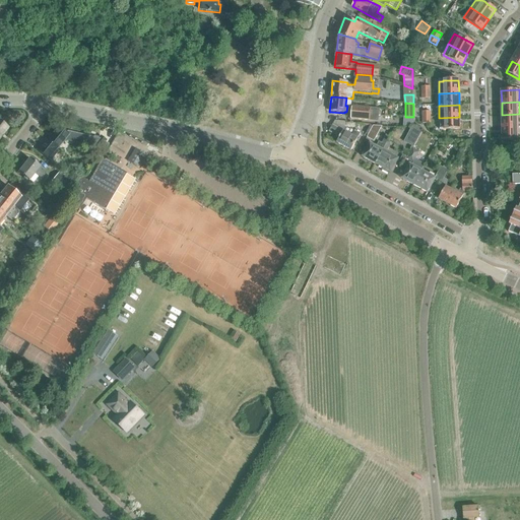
[(369,121),(369,120),(376,121),(377,110),(347,106),(346,112),(351,113),(350,119),(369,121)]
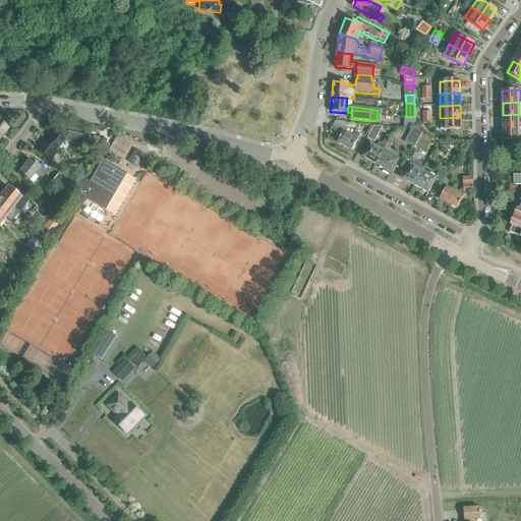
[(520,114),(503,115),(503,127),(520,126),(520,114)]
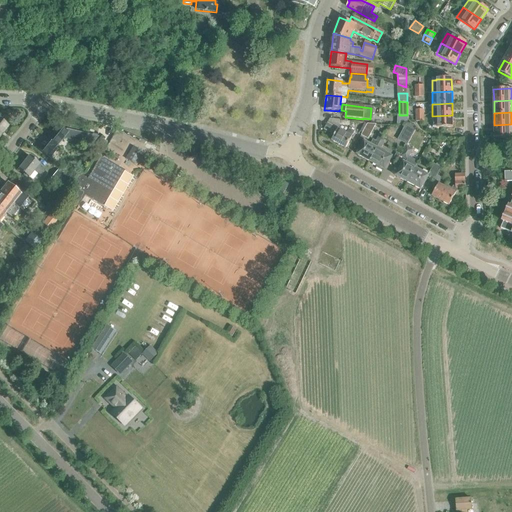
[(452,115),(432,116),(433,128),(437,128),(452,128),(452,115)]
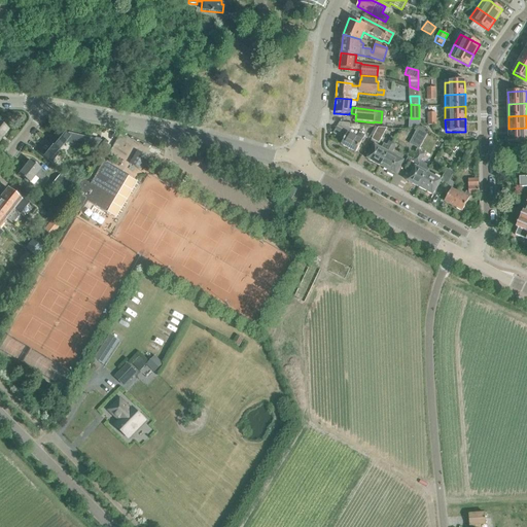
[(341,145),(354,153),(364,135),(360,132),(360,125),(350,124),(349,123),(340,121),(332,134),(344,140),(341,145)]
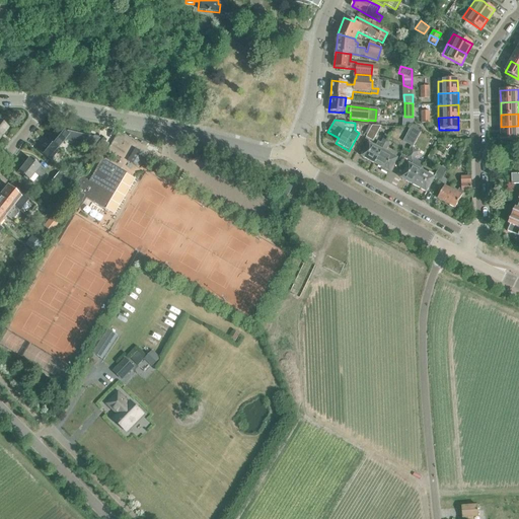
[(412,148),(413,148),(422,130),(413,125),(405,137),(410,138),(405,145),(412,148)]
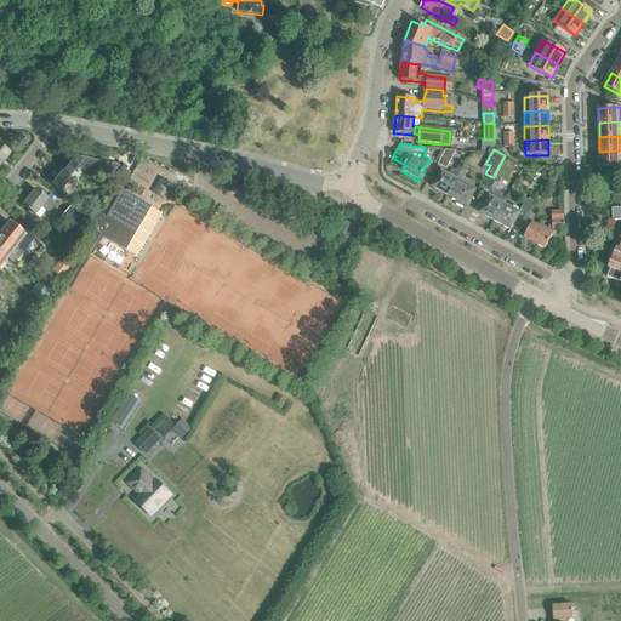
[(456,151),(445,151),(444,152),(437,165),(445,170),(453,157),(456,151)]
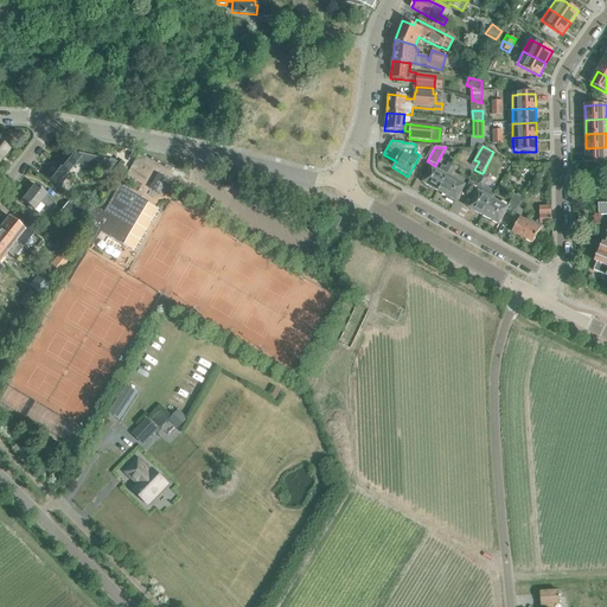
[(606,147),(586,148),(587,164),(606,163),(606,147)]
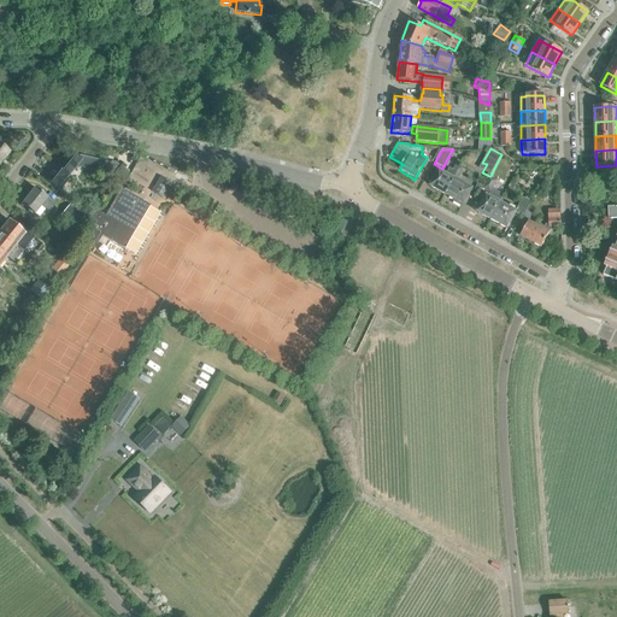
[(59,158),(43,178),(60,192),(69,180),(66,178),(76,166),(110,174),(111,172),(117,177),(118,176),(122,180),(129,172),(124,169),(125,166),(119,162),(118,163),(117,164),(112,163),(112,162),(111,163),(80,156),(78,158),(69,151),(62,160),(59,158)]
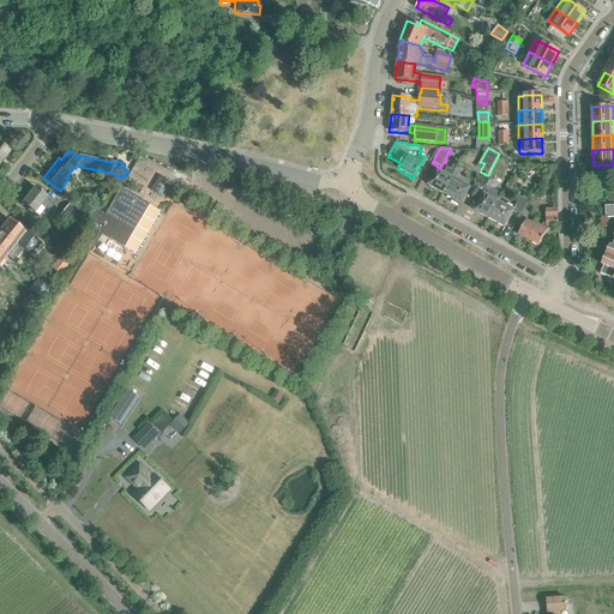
[(437,169),(427,186),(443,194),(457,167),(453,164),(451,169),(447,168),(444,173),(437,169)]
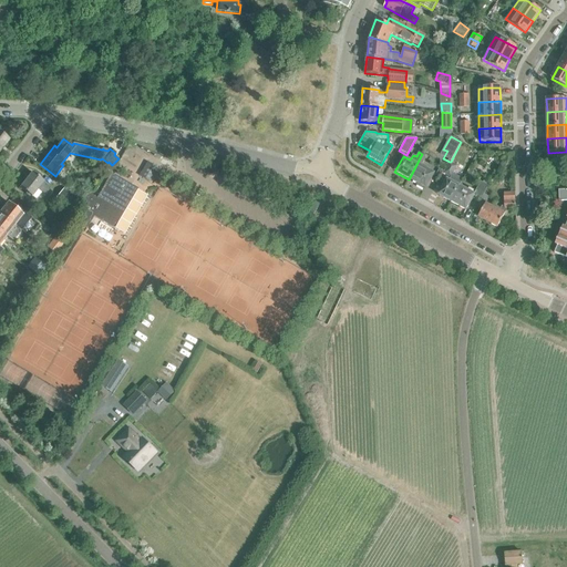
[(426,156),(422,154),(409,179),(416,184),(415,185),(423,189),(424,188),(425,188),(434,174),(421,166),(426,156)]
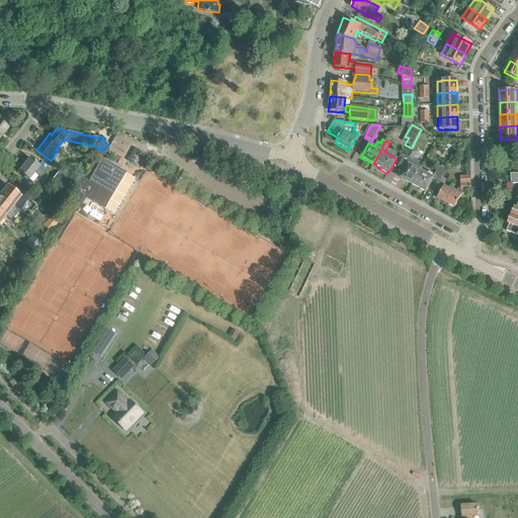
[(414,160),(418,152),(412,148),(411,148),(405,158),(410,161),(409,163),(408,163),(400,178),(412,185),(420,170),(423,165),(414,160)]
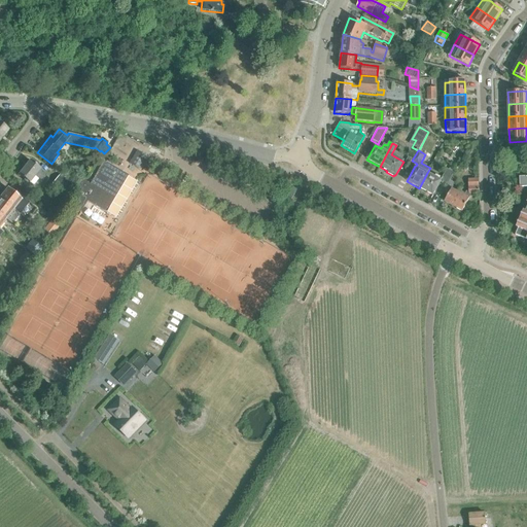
[(137,151),(130,164),(138,169),(146,156),(137,151)]
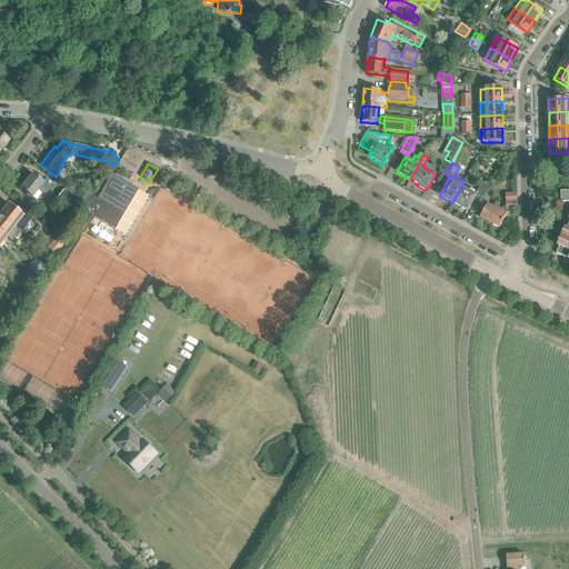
[(32,173),(20,189),(31,198),(39,188),(47,195),(51,190),(43,183),(32,173)]
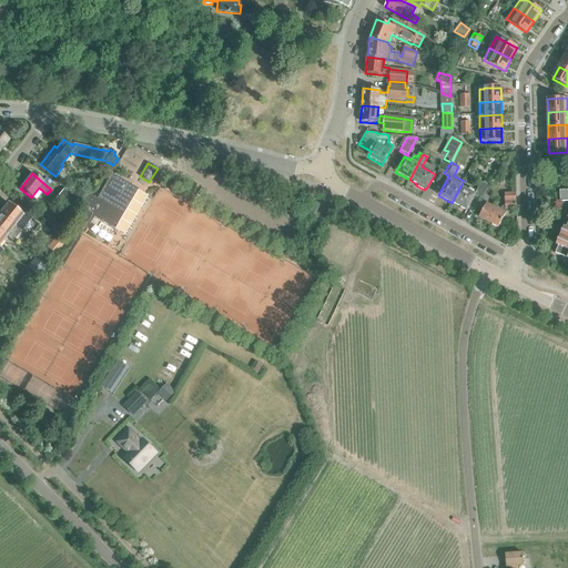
[(83,201),(88,203),(77,223),(87,230),(94,217),(114,230),(139,190),(112,174),(98,199),(93,196),(92,192),(88,193),(83,201)]
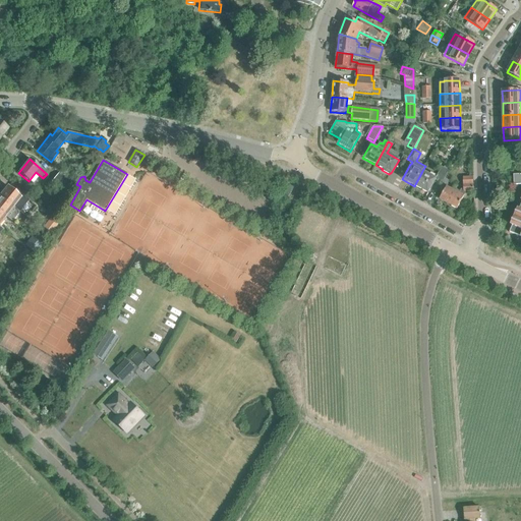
[(435,180),(442,183),(444,178),(448,172),(441,169),(437,176),(435,180)]
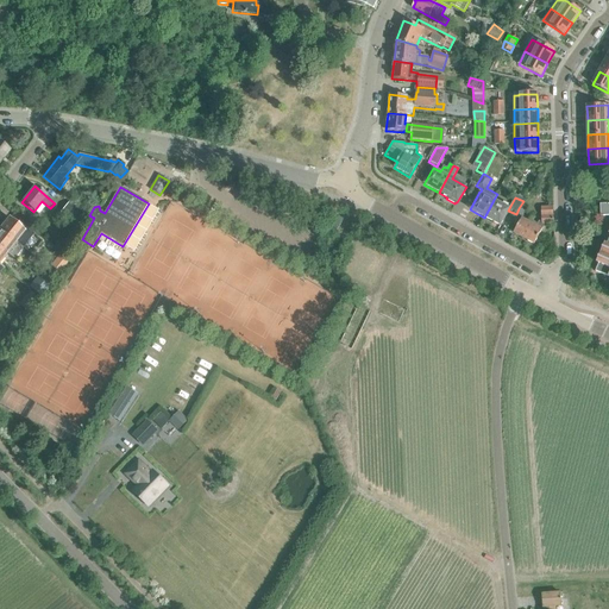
[(494,200),(484,218),(500,226),(508,211),(510,206),(503,202),(501,205),(494,200)]
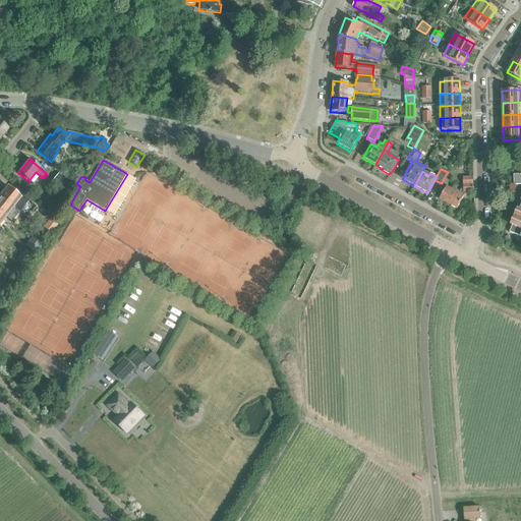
[(59,173),(51,183),(63,193),(71,183),(59,173)]
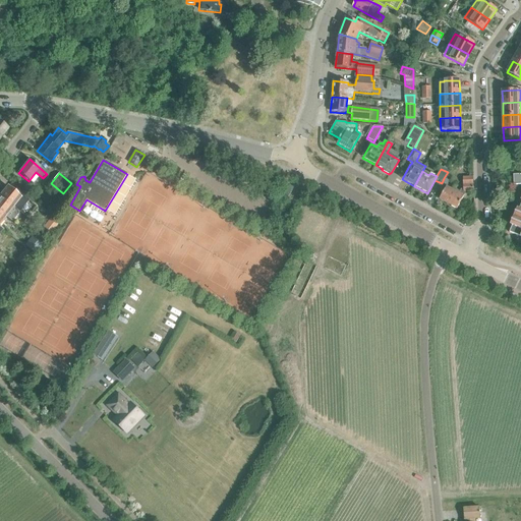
[(520,174),(513,175),(514,185),(520,184),(520,196),(519,200),(520,200),(520,204),(519,209),(516,208),(509,225),(511,226),(511,227),(510,227),(508,230),(509,230),(509,232),(520,237),(520,174)]
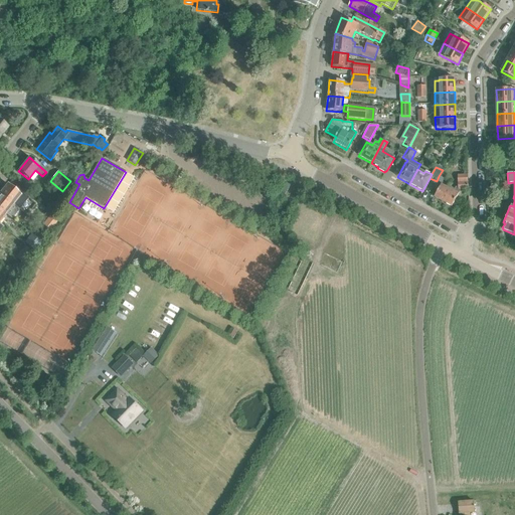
[(434,197),(451,207),(461,190),(468,190),(468,175),(458,175),(458,187),(455,187),(454,189),(448,186),(447,188),(441,185),(443,183),(443,178),(439,176),(437,181),(433,189),(437,191),(434,197)]
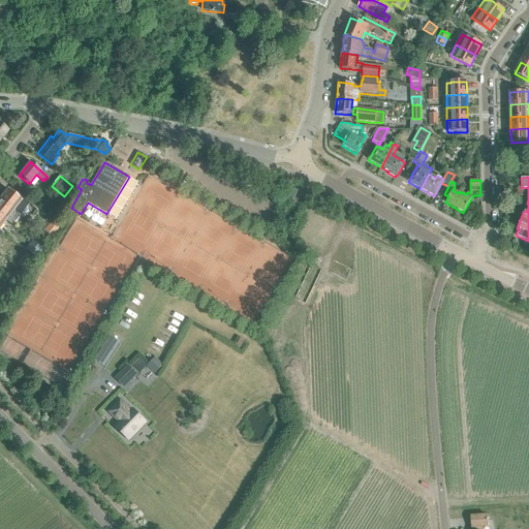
[(22,201),(7,190),(0,199),(13,211),(22,201)]
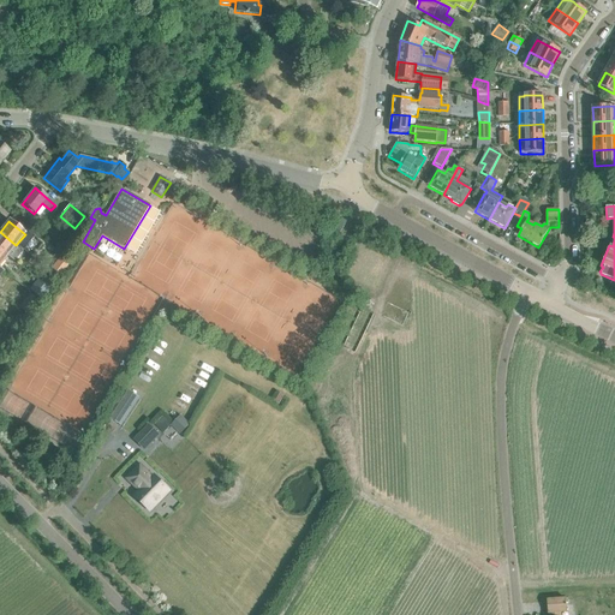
[(16,245),(0,232),(0,250),(7,256),(16,245)]
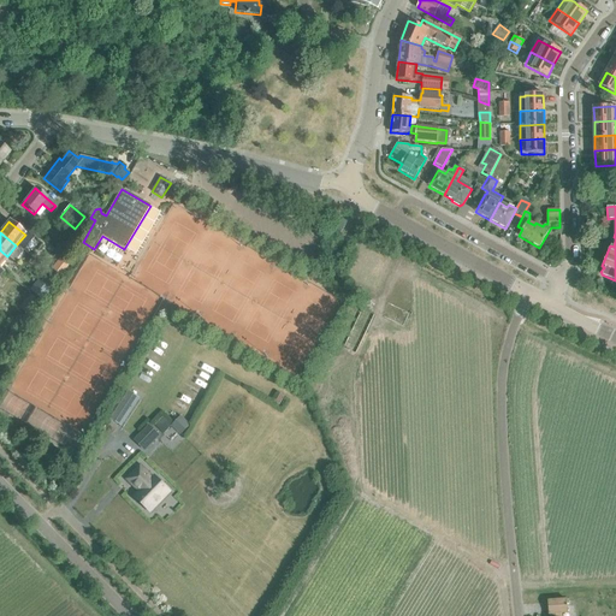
[(60,274),(70,262),(60,255),(55,260),(61,264),(57,271),(60,274)]
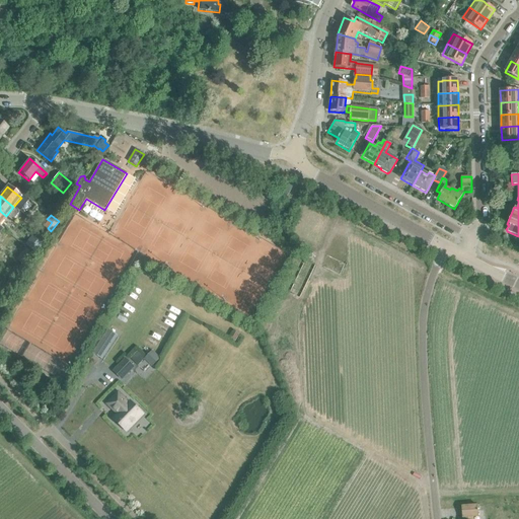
[(40,232),(36,235),(34,238),(42,245),(46,240),(45,240),(47,238),(40,232)]
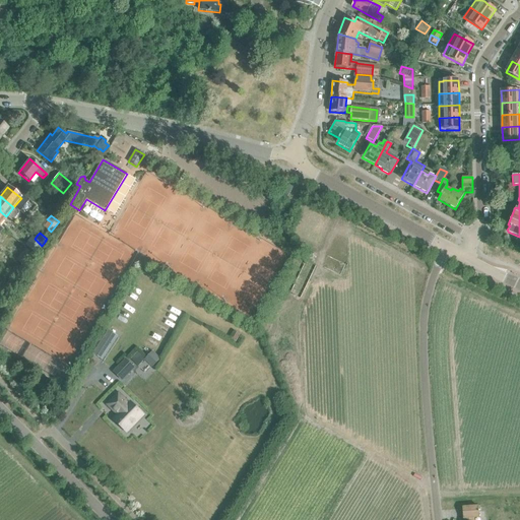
[(33,238),(25,246),(36,254),(42,246),(33,238)]
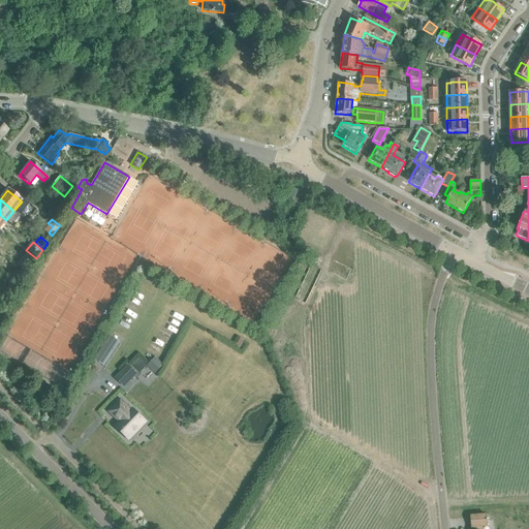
[(26,253),(16,265),(24,272),(33,259),(26,253)]
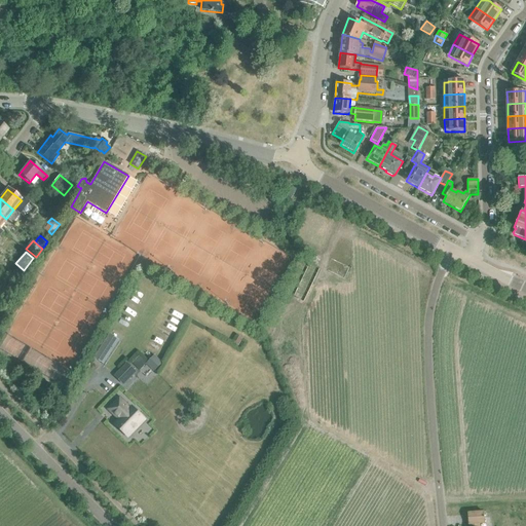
[(16,266),(8,276),(14,280),(22,271),(16,266)]
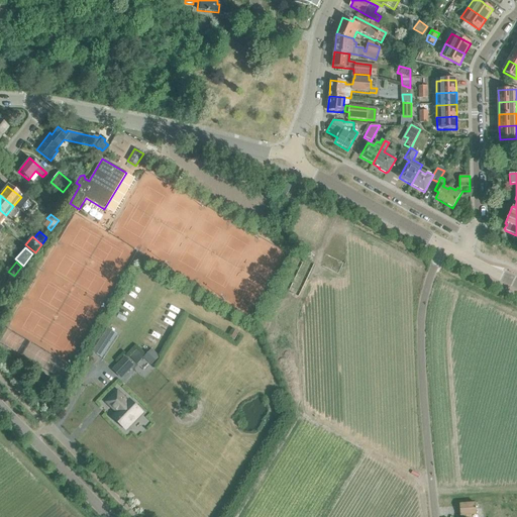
[(8,273),(0,283),(6,287),(13,278),(8,273)]
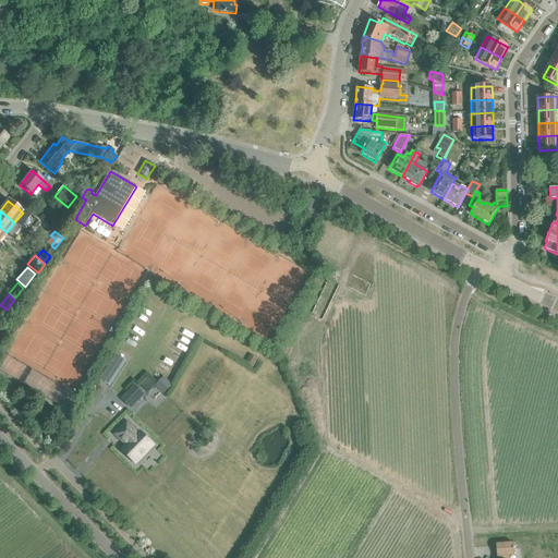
[(116,355),(99,380),(101,383),(109,387),(125,362),(118,356),(116,355)]
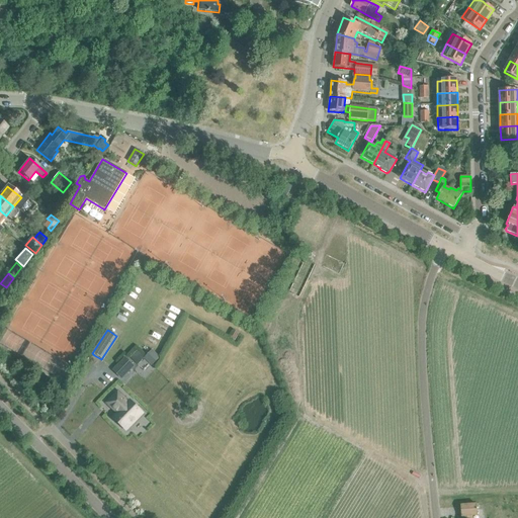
[(152,367),(160,358),(152,350),(144,359),(152,367)]
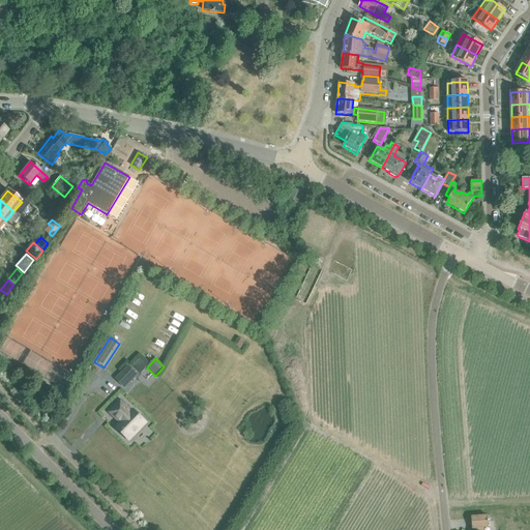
[(128,366),(116,379),(124,387),(137,375),(128,366)]
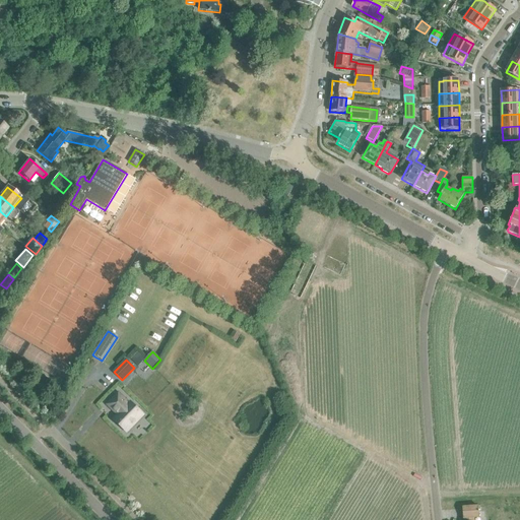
[(115,418),(127,431),(142,415),(130,403),(129,404),(118,394),(108,404),(118,414),(115,418)]
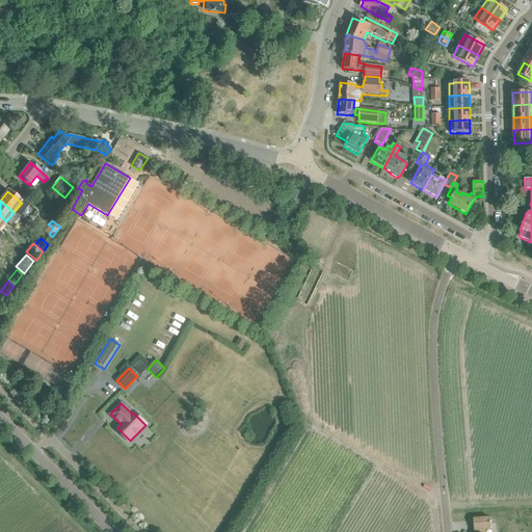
[(490,519),(474,520),(475,531),(476,531),(485,531),(485,530),(491,529),(490,519)]
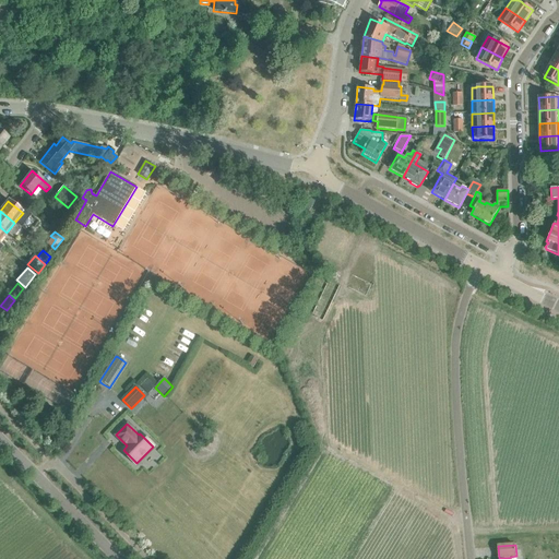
All buildings are outlined.
